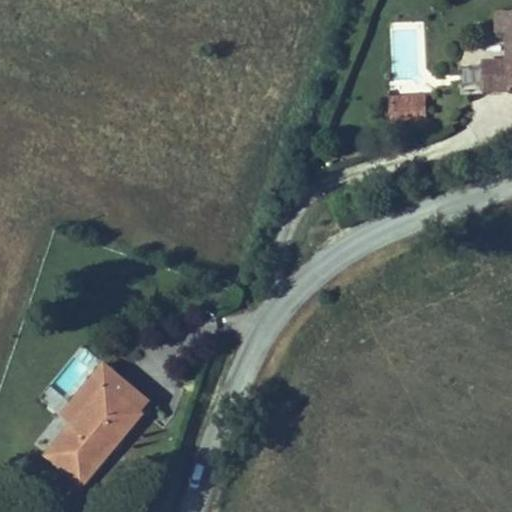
[(483,57),(485,87),(511,85),(511,5),(497,6),(498,28),(510,27),(511,56),(483,57)]
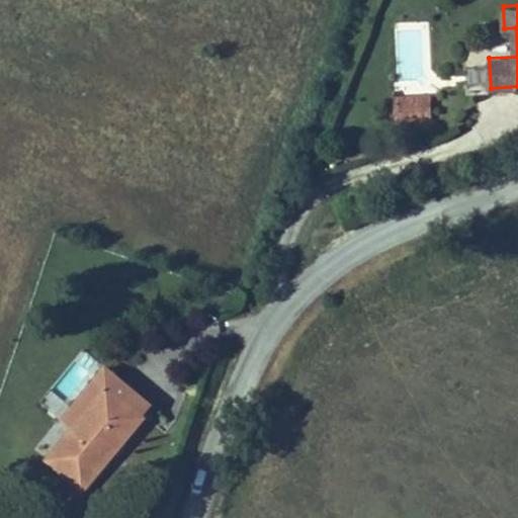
[(428,96),(392,98),(393,117),(429,115),(428,96)]
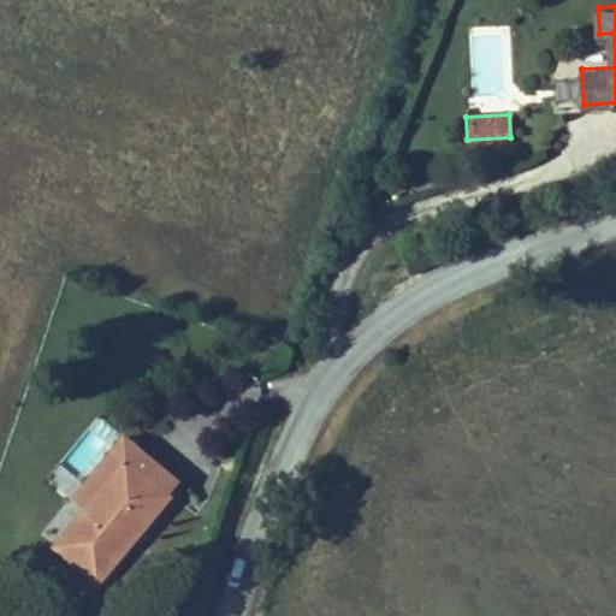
[(100,581),(119,560),(114,556),(132,534),(137,538),(170,498),(182,484),(126,438),(114,451),(129,463),(88,511),(59,548),(100,581)]
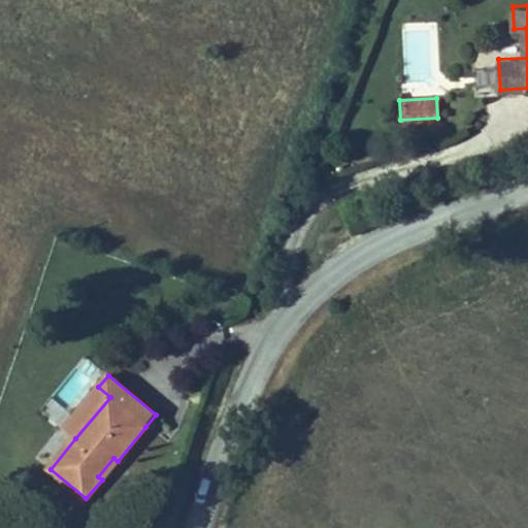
[(63,429),(75,438),(110,397),(98,387),(63,429)]
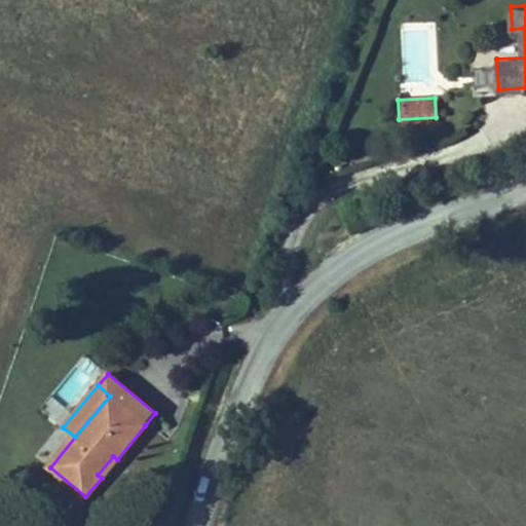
[(98,475),(102,478),(117,459),(113,456),(98,475)]
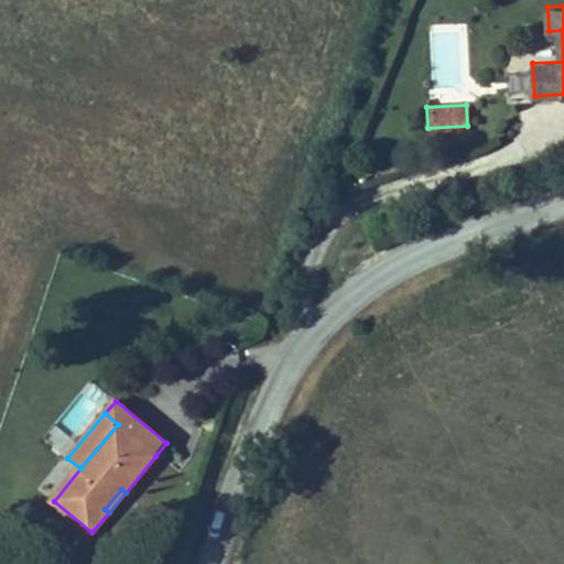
All buildings are outlined.
